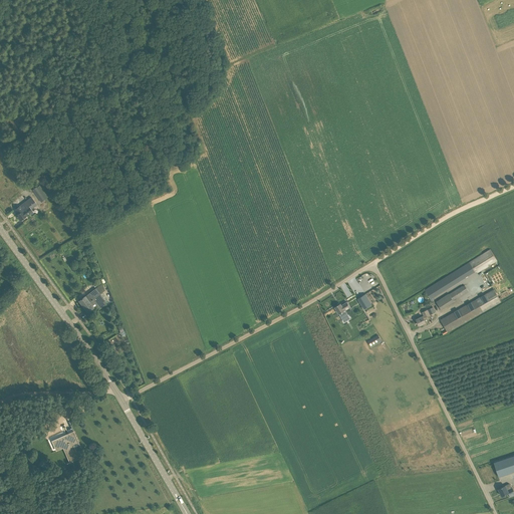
[(15,114),(8,117),(12,125),(18,122),(15,114)]
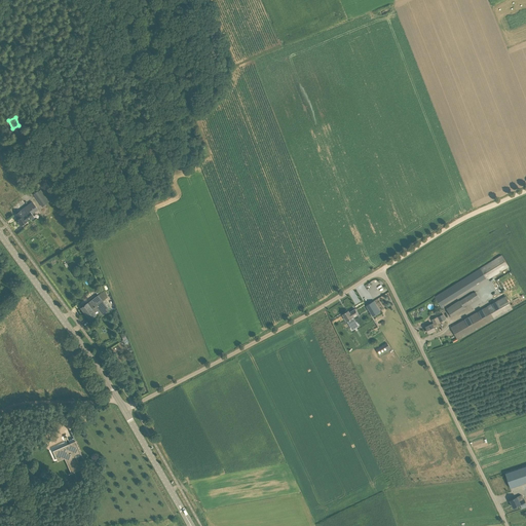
[(41,189),(34,194),(43,207),(49,201),(41,189)]
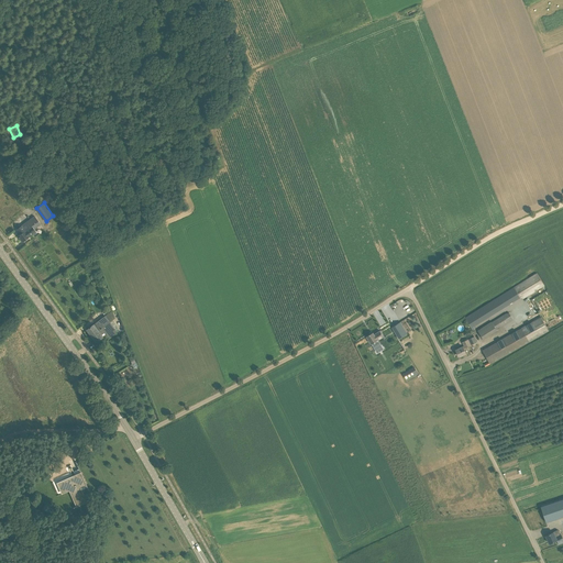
[(34,229),(41,224),(35,216),(28,221),(30,222),(23,227),(22,225),(18,229),(21,233),(18,236),(22,242),(30,236),(28,234),(34,229)]
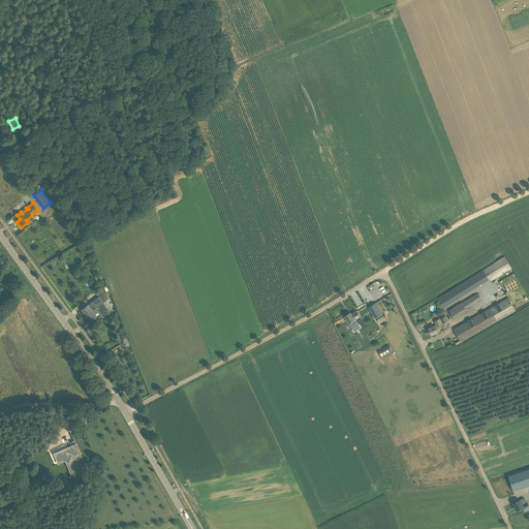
[(491,282),(511,269),(504,256),(437,299),(444,310),(491,282)]
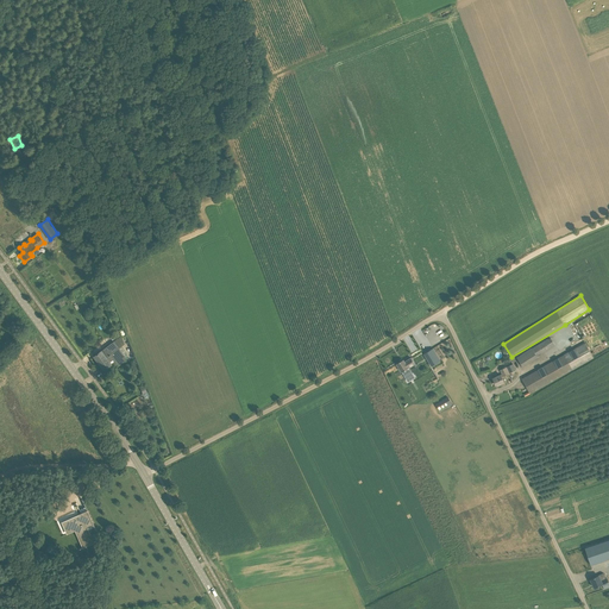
[(119,347),(119,349),(125,344),(121,336),(114,341),(94,357),(99,364),(119,347)]
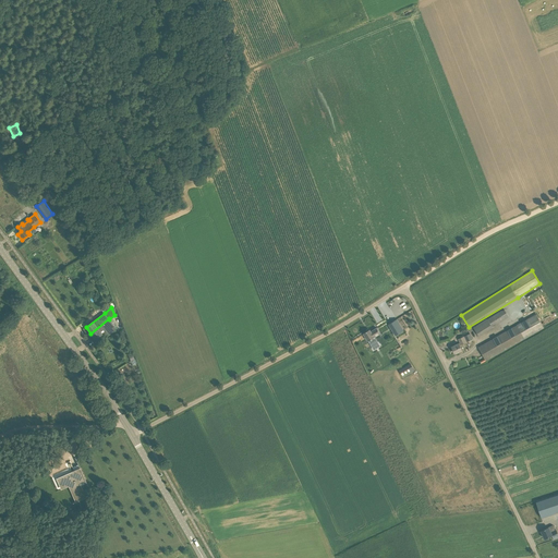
[(505,319),(508,317),(504,311),(500,313),(474,328),(478,336),(505,319)]
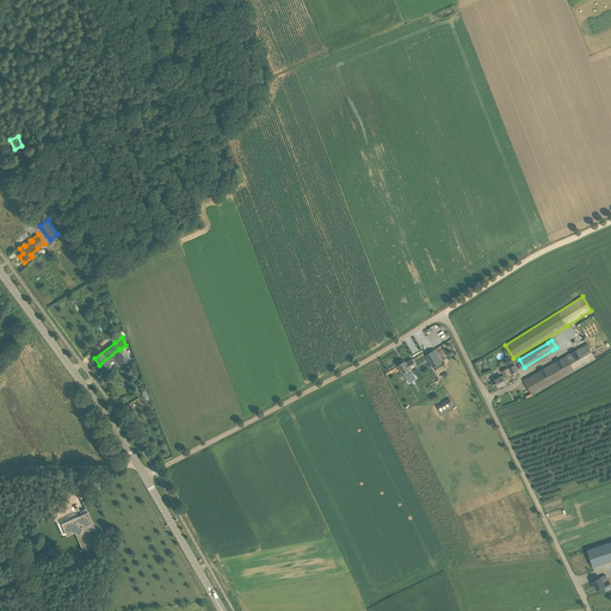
[(596,359),(587,344),(530,377),(524,380),(532,395),(537,393),(596,359)]
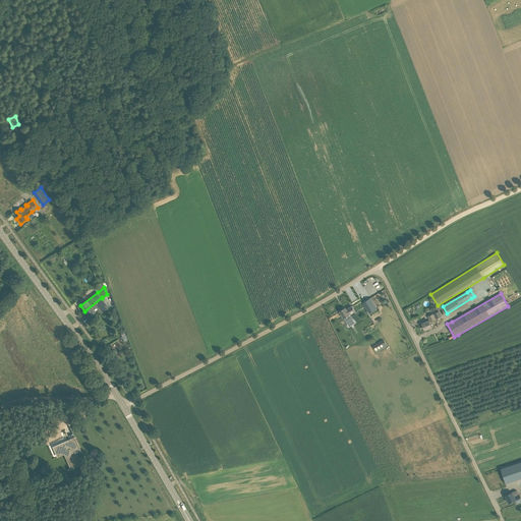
[(105,302),(102,298),(102,297),(84,311),(89,316),(95,311),(93,308),(97,305),(102,311),(107,307),(105,302)]
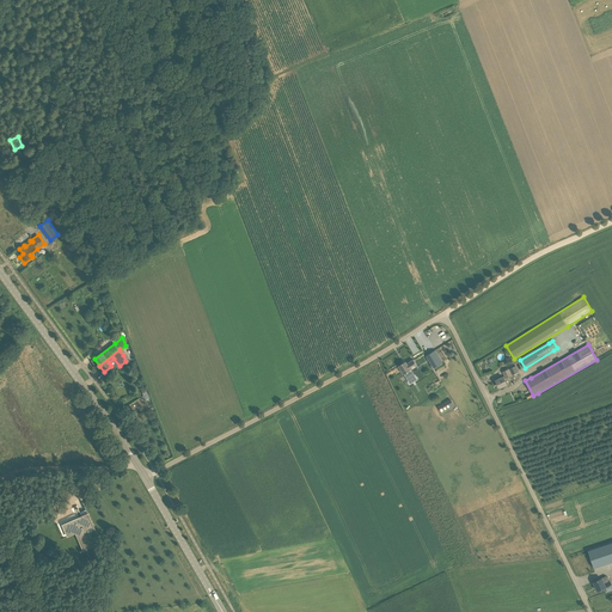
[(435,350),(434,350),(427,356),(434,368),(442,362),(435,350)]
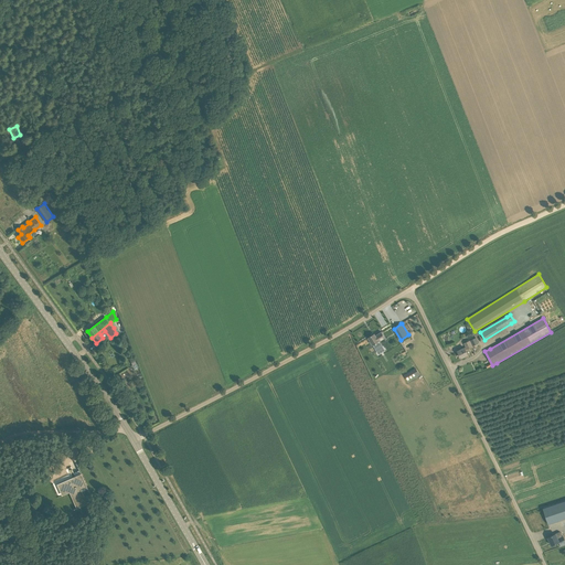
[(382,332),(375,336),(374,333),(369,338),(373,345),(385,338),(382,332)]
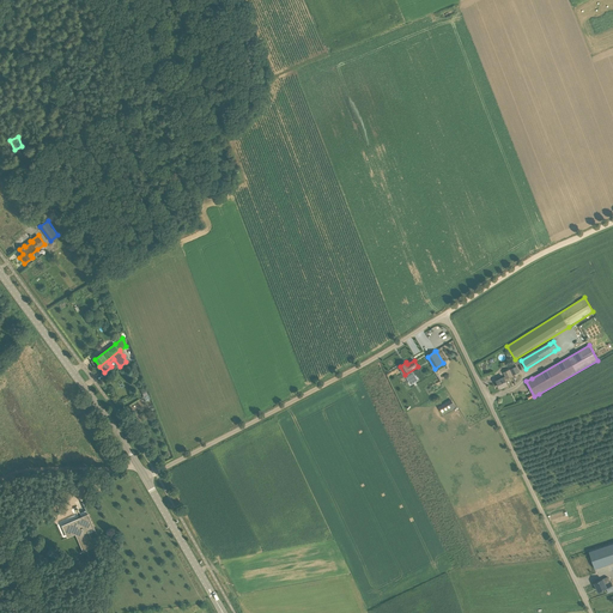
[(517,366),(510,369),(503,372),(505,377),(497,381),(501,389),(508,384),(509,386),(513,383),(509,377),(514,376),(514,375),(520,372),(517,366)]
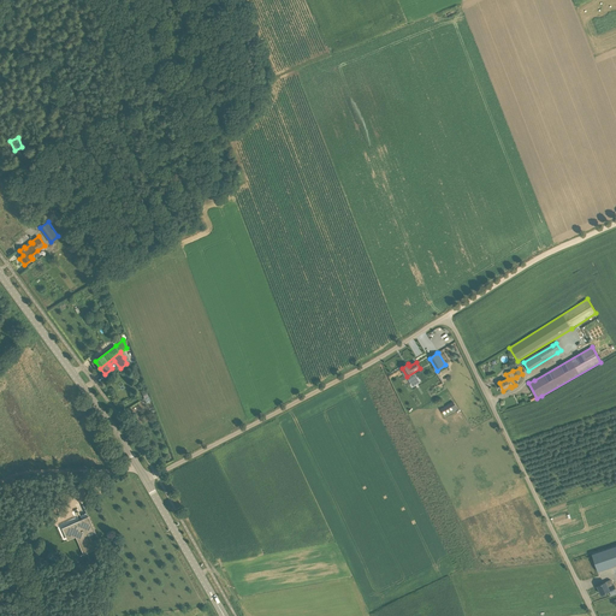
[(445,416),(455,412),(451,406),(442,410),(445,416)]
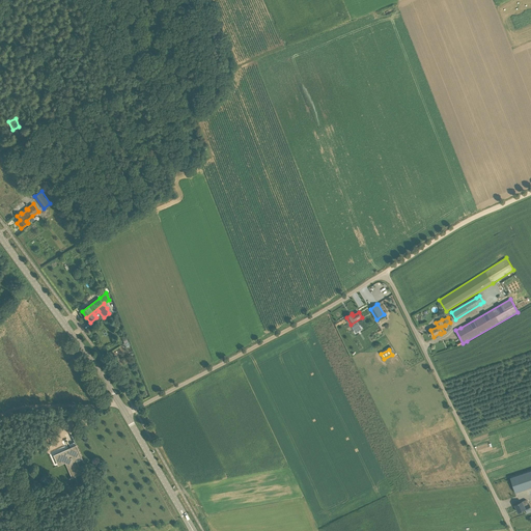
[(66,460),(71,468),(74,477),(70,479),(75,477),(82,474),(79,467),(76,459),(81,457),(81,456),(76,445),(68,449),(68,450),(57,455),(58,455),(61,463),(66,460)]
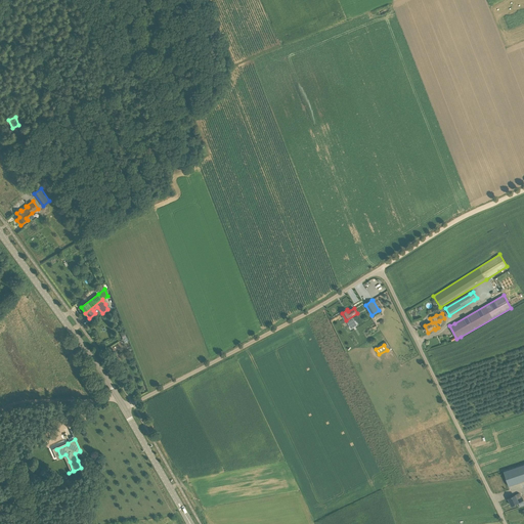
[(523,464),(504,472),(504,473),(509,486),(523,481),(523,464)]
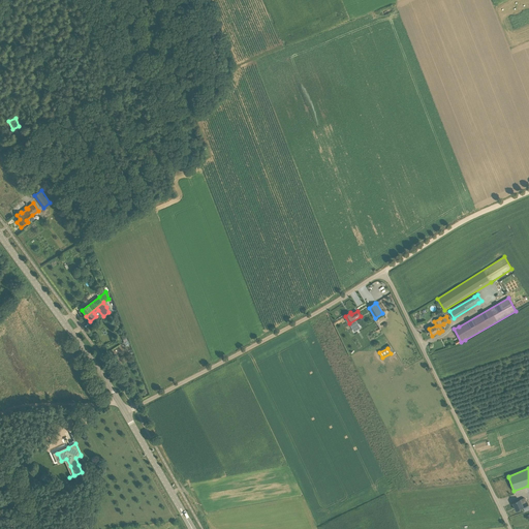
[(526,511),(528,509),(528,505),(525,497),(512,503),(517,510),(524,507),(526,511)]
